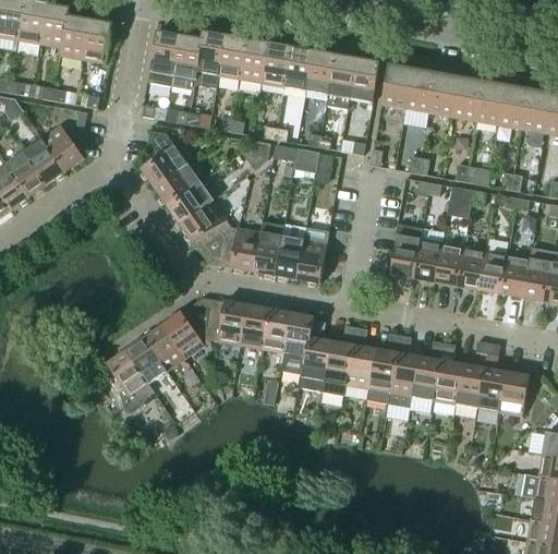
[(0,36),(17,39),(25,0),(2,0),(0,15),(0,36)]
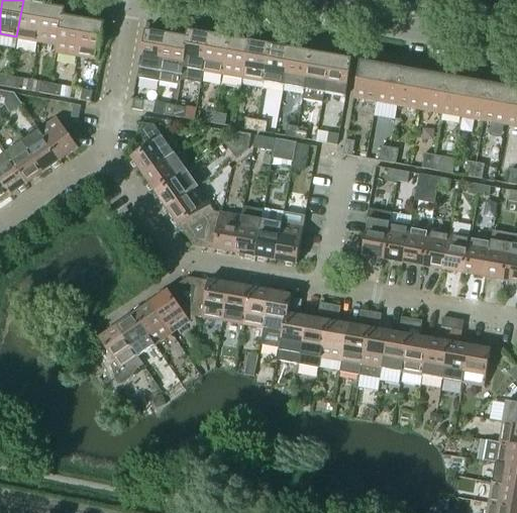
[(37,40),(43,3),(23,0),(16,36),(37,40)]
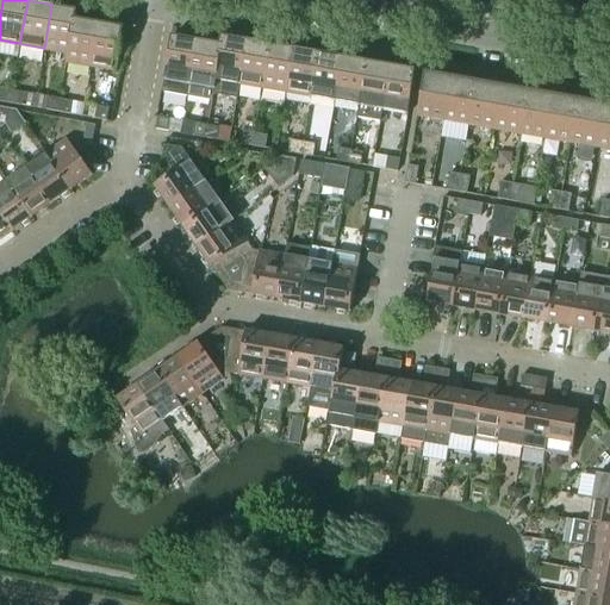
[(68,51),(74,17),(75,17),(76,8),(51,4),(44,48),(66,51),(68,51)]
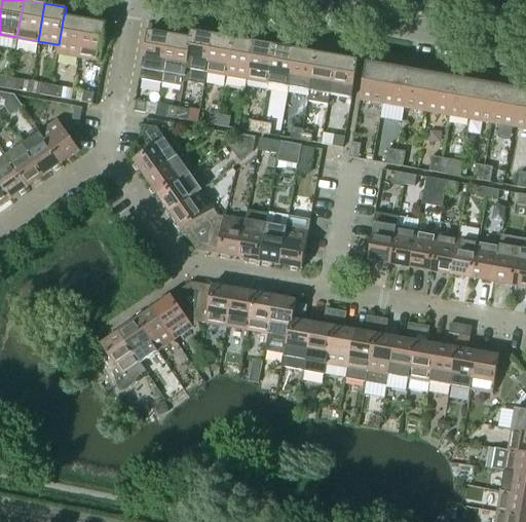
[(84,19),(65,14),(64,14),(59,44),(57,44),(55,51),(78,56),(84,19)]
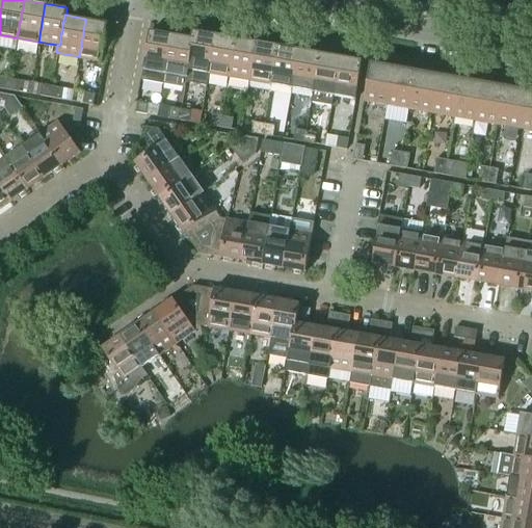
[(101,59),(107,22),(85,19),(79,56),(101,59)]
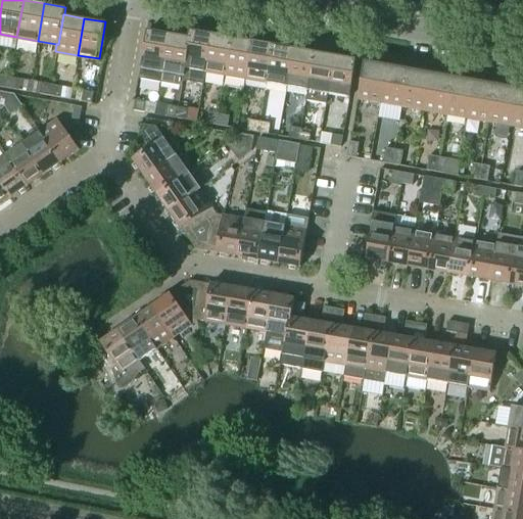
[(160,80),(169,33),(147,29),(139,77),(160,80)]
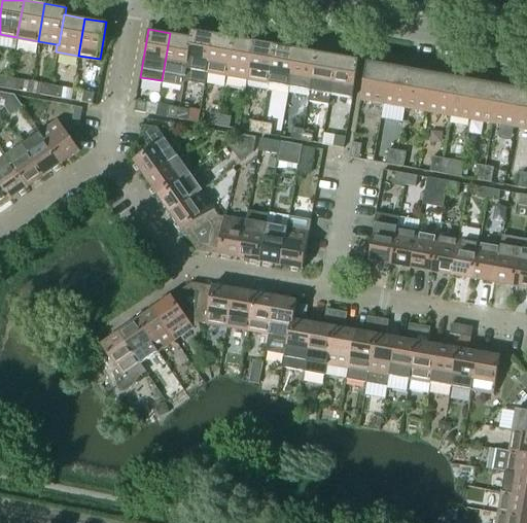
[(182,84),(191,30),(190,29),(189,37),(170,33),(162,80),(182,84)]
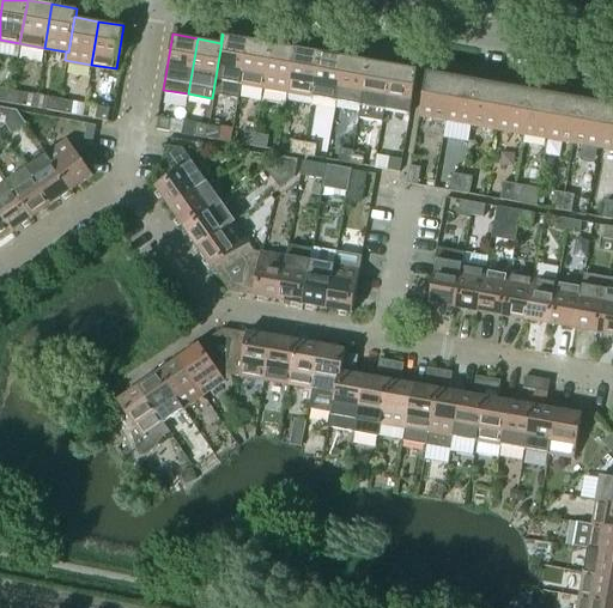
[(236,96),(238,81),(247,38),(223,35),(212,98),(213,98),(214,92),(236,96)]
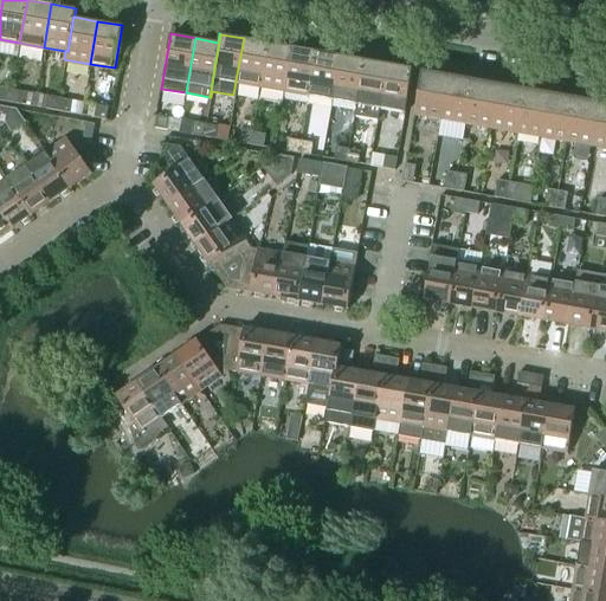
[(259,95),(269,43),(244,38),(236,81),(259,85),(258,95),(259,95)]
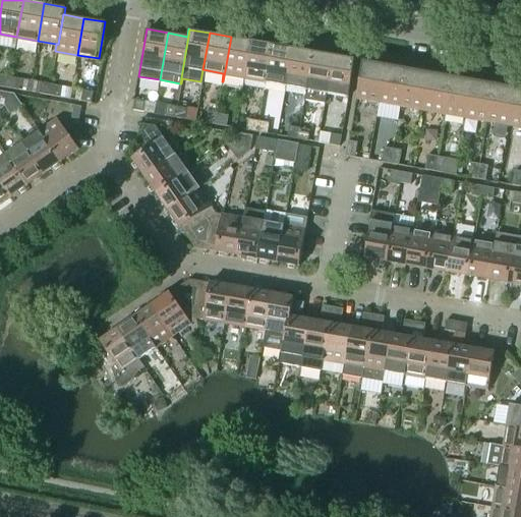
[(244,77),(251,40),(231,37),(223,81),(242,84),(243,76),(244,77)]
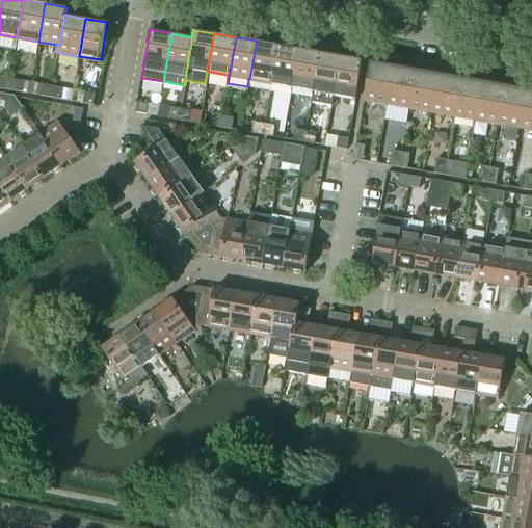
[(270,82),(276,45),(257,41),(249,79),(270,82)]
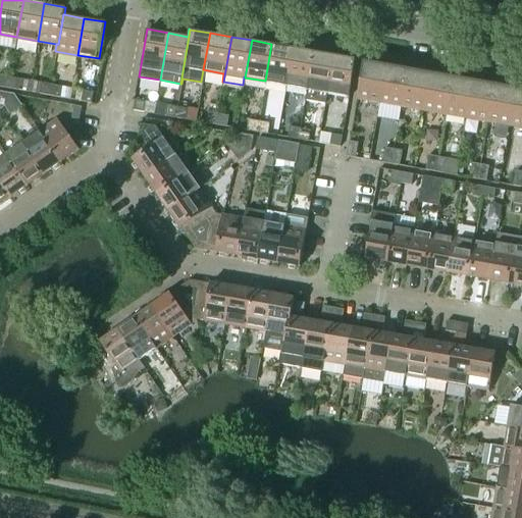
[(285,85),(293,47),(271,44),(265,81),(285,85)]
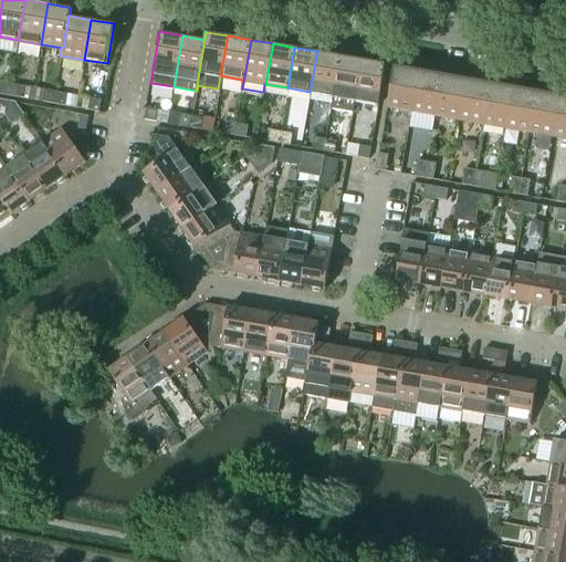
[(332,95),(338,55),(317,51),(310,92),(332,95)]
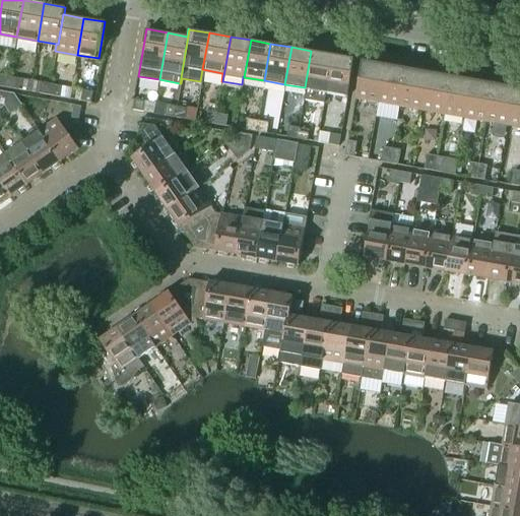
[(325,91),(332,54),(311,51),(305,87),(306,87),(304,98),(324,102),(325,91)]
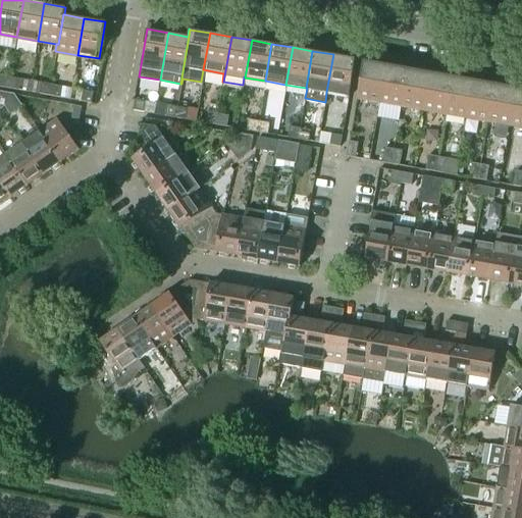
[(349,95),(355,58),(333,54),(326,92),(349,95)]
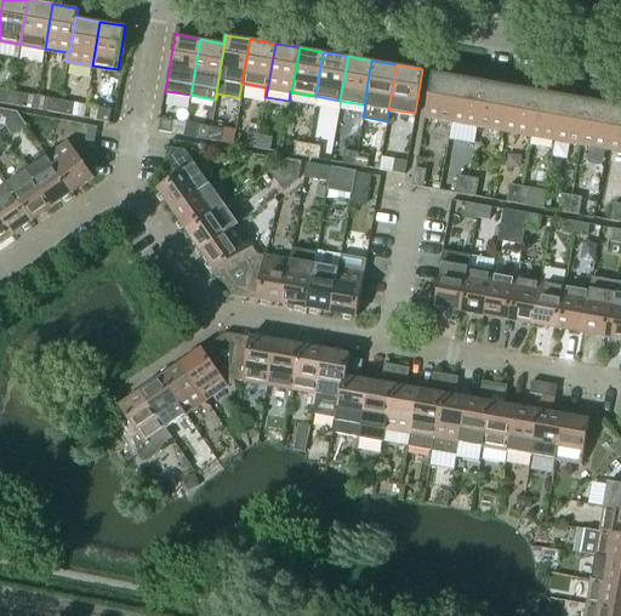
[(450,120),(457,75),(432,72),(423,115),(450,120)]
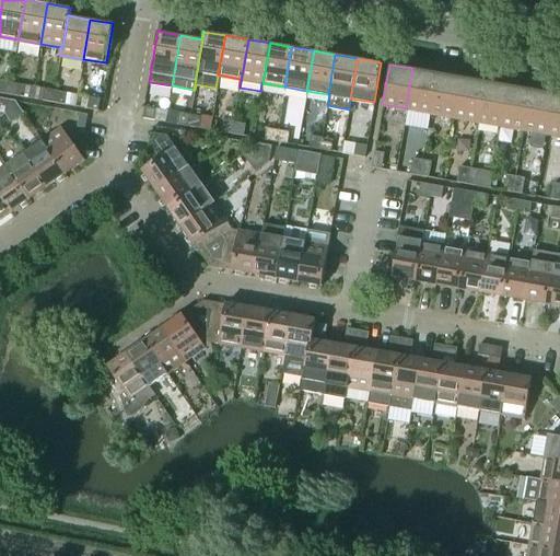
[(430,113),(438,72),(412,68),(406,108),(430,113)]
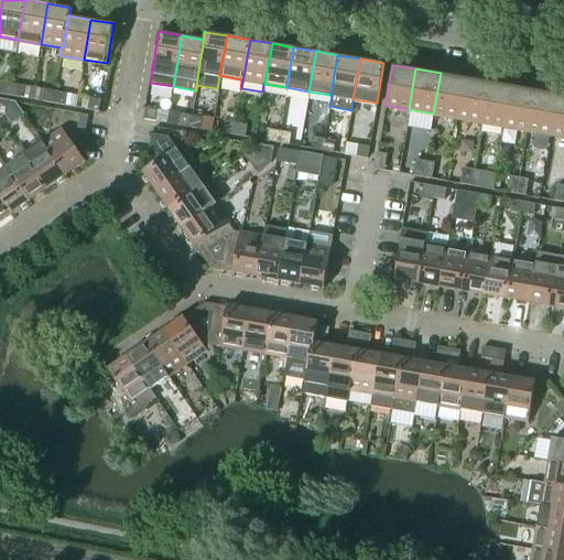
[(456,117),(463,77),(441,73),(433,114),(456,117)]
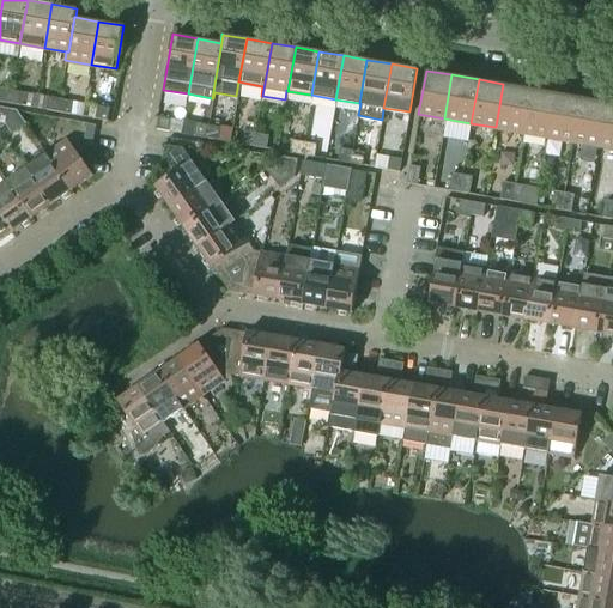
[(522,132),(529,89),(503,84),(496,127),(522,132)]
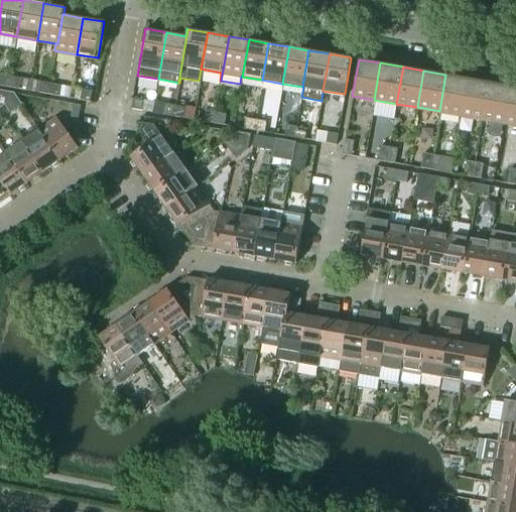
[(0,83),(8,85),(10,75),(0,72),(0,83)]
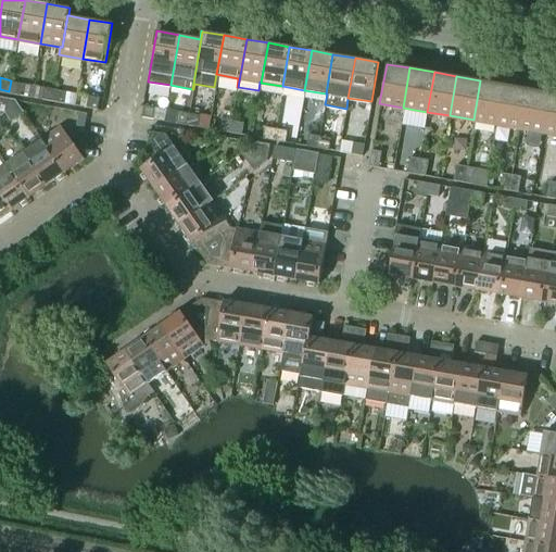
[(21,93),(22,82),(11,80),(9,91),(21,93)]
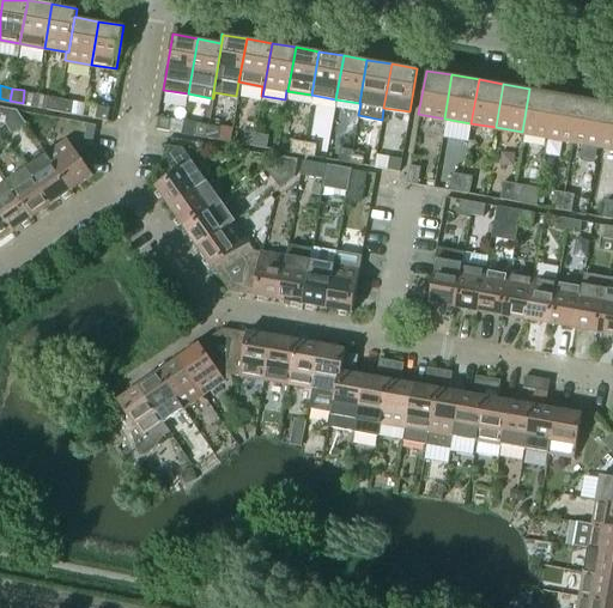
[(548,137),(556,93),(529,89),(522,132),(548,137)]
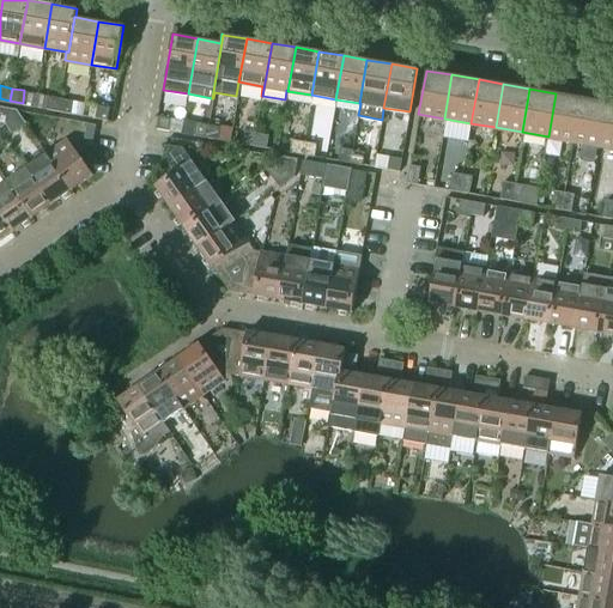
[(572,141),(581,97),(556,93),(548,137),(572,141)]
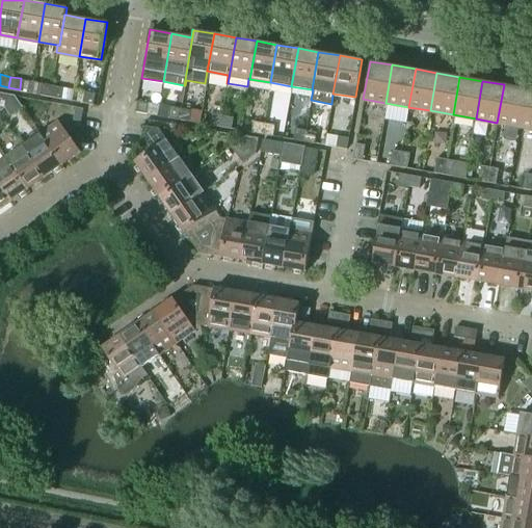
[(50,96),(52,84),(42,82),(40,94),(50,96)]
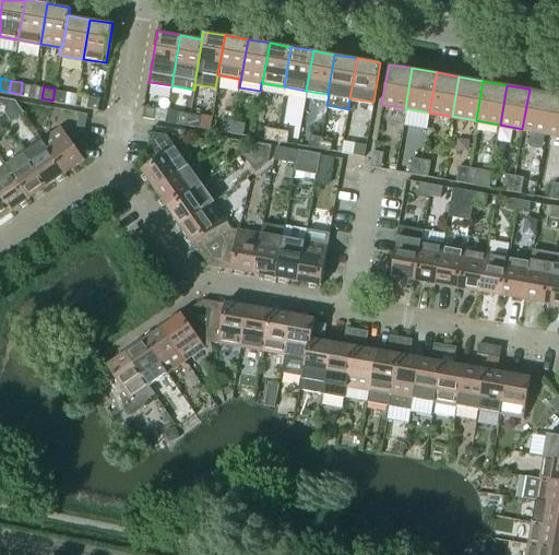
[(64,103),(66,91),(55,89),(52,101),(64,103)]
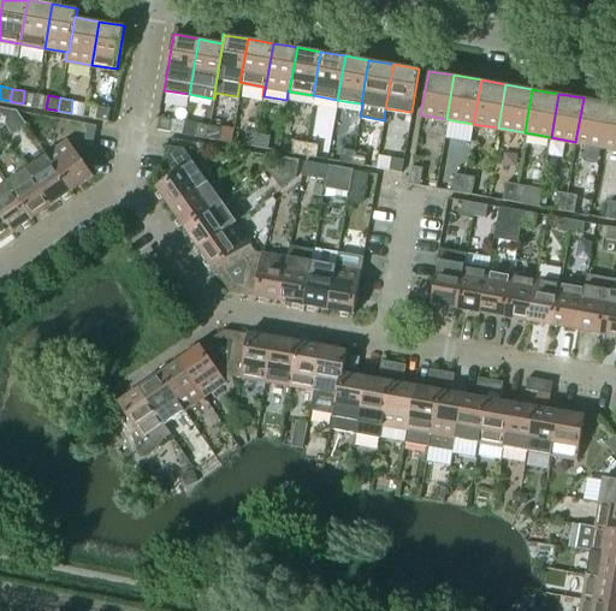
[(602,147),(610,102),(584,98),(575,142),(602,147)]
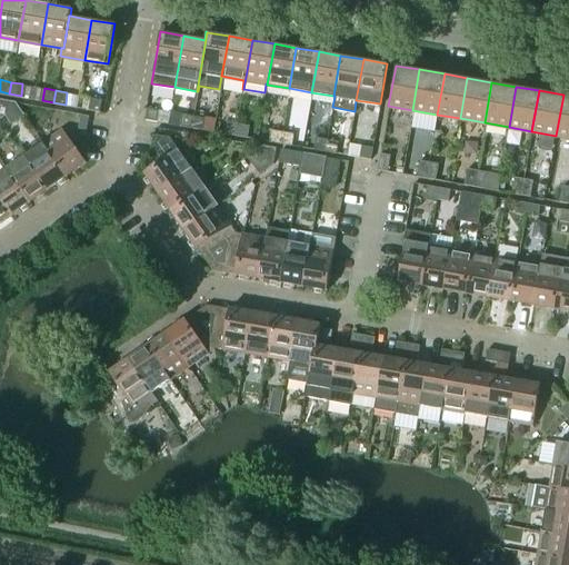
[(568,137),(568,96),(563,95),(556,136),(568,137)]
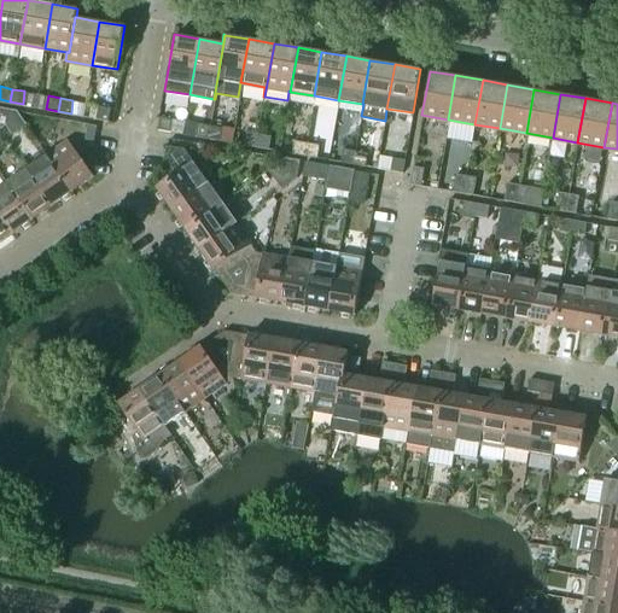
[(108,120),(110,106),(98,104),(95,117),(108,120)]
